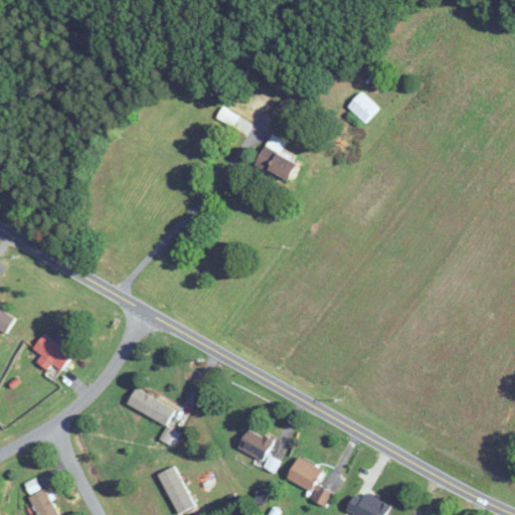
[(514,0),(504,0),(502,3),(514,13),(514,11),(514,0)]
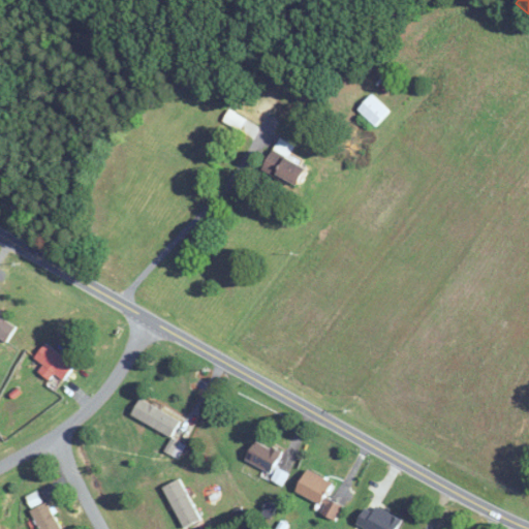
[(358,110),(375,127),(390,113),(372,95),(358,110)]
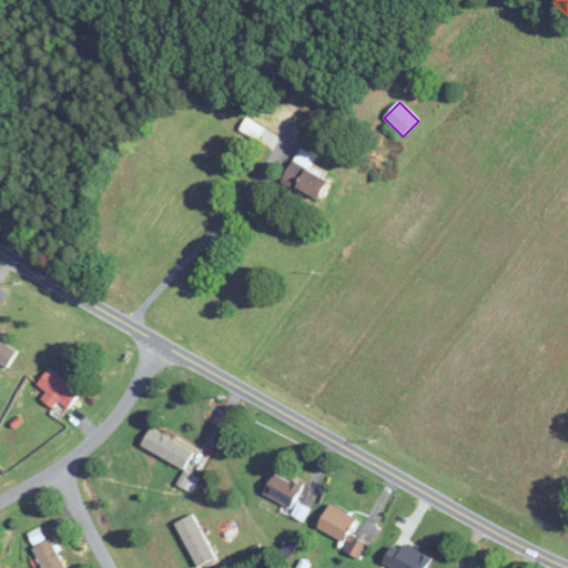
[(283,182),(321,201),(330,181),(310,171),(316,156),(300,149),(283,182)]
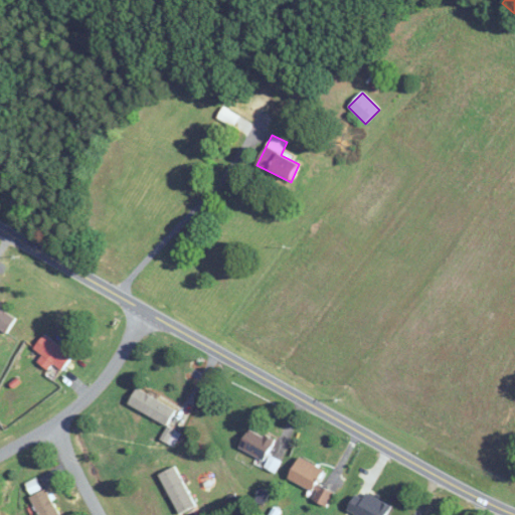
[(0,329),(6,334),(16,319),(0,309),(0,329)]
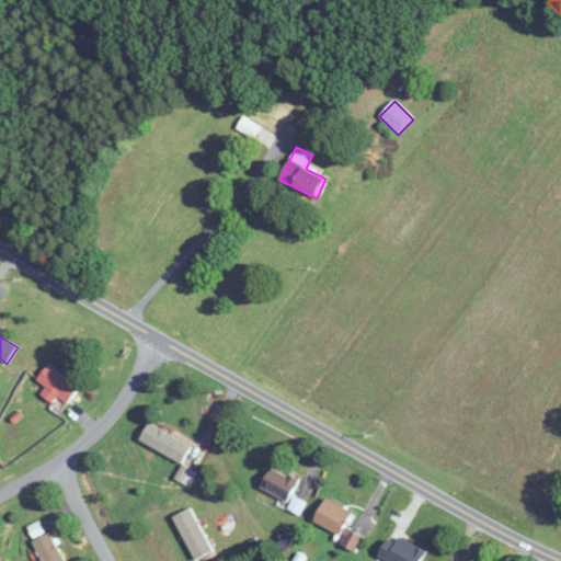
[(55,403),(59,399),(66,404),(79,388),(48,364),(37,378),(47,386),(42,392),(55,403)]
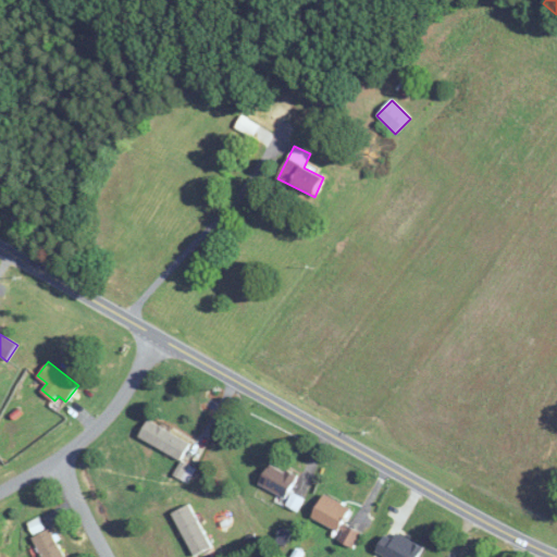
[(138,435),(180,460),(189,443),(148,419),(138,435)]
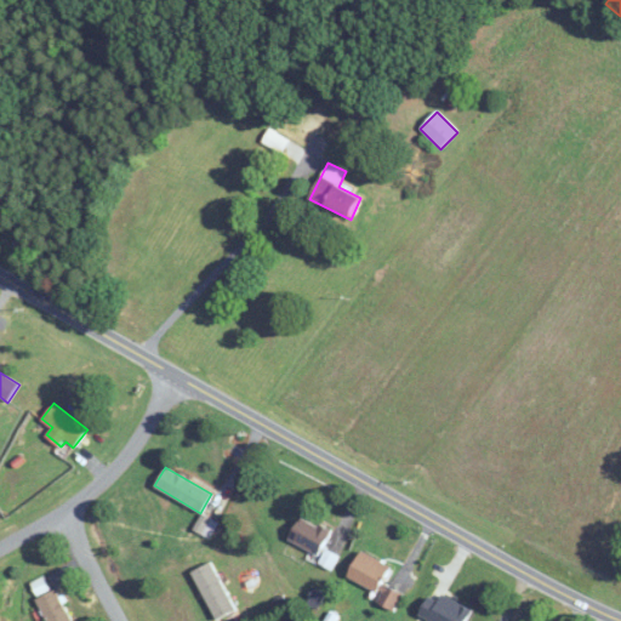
[(289,540),(320,554),(331,530),(300,516),(289,540)]
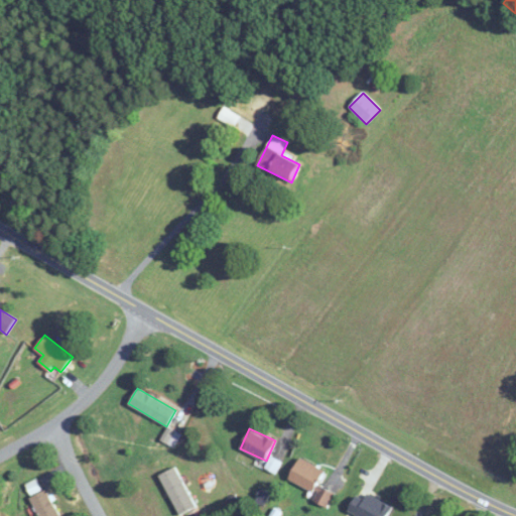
[(317,484),(325,471),(300,457),(288,479),(314,493),(311,500),(327,508),(334,493),(317,484)]
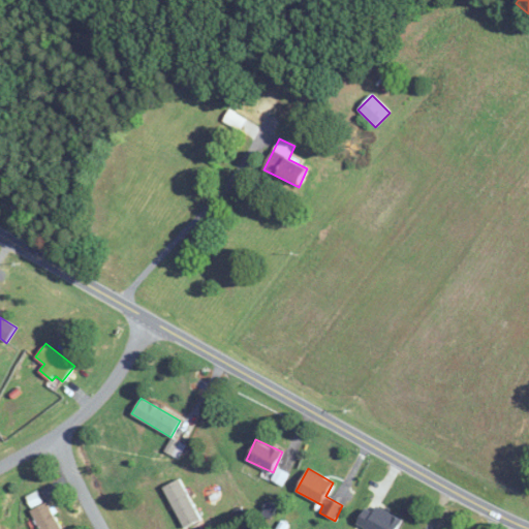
[(282,485),(287,473),(278,469),(273,479),(282,485)]
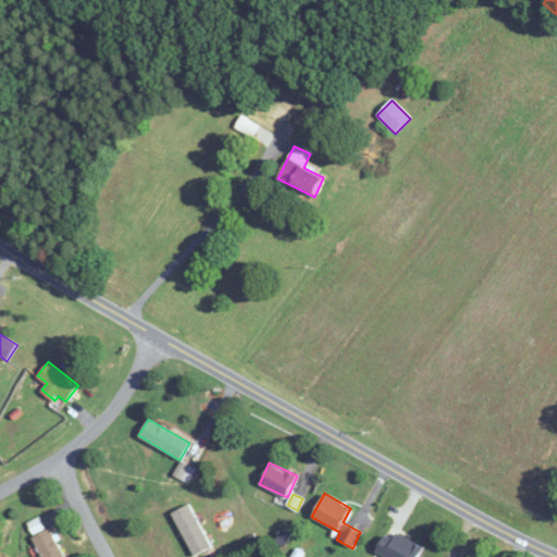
[(192,504),(173,511),(193,556),(210,548),(192,504)]
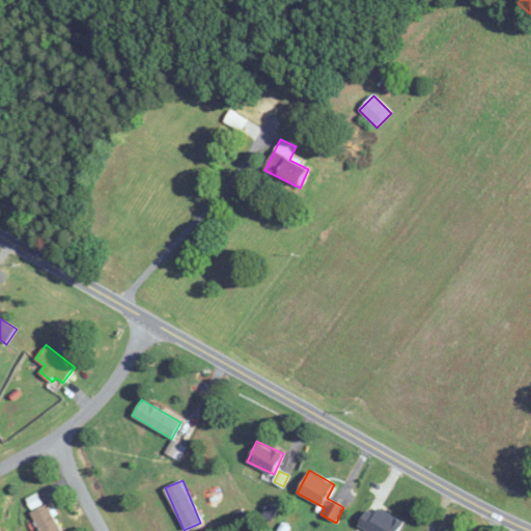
[(31,511),(40,530),(62,530),(47,503),(31,511)]
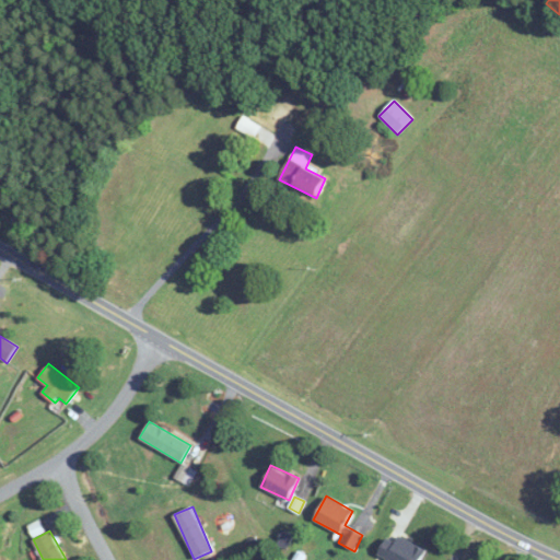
[(391,538),(381,547),(392,559),(421,559),(426,557),(403,532),(393,540),(391,538)]
